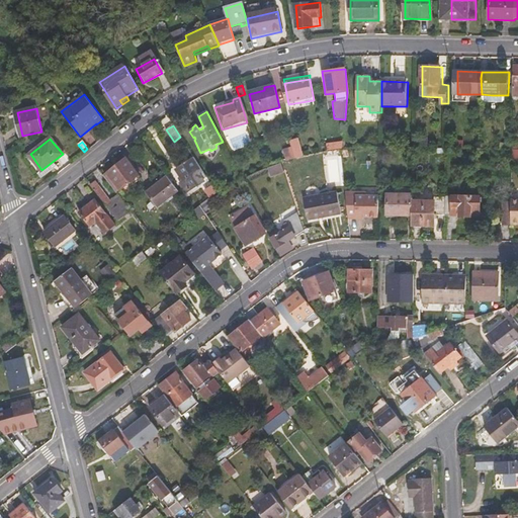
[(296,142),(288,144),(292,159),(300,157),(296,142)]
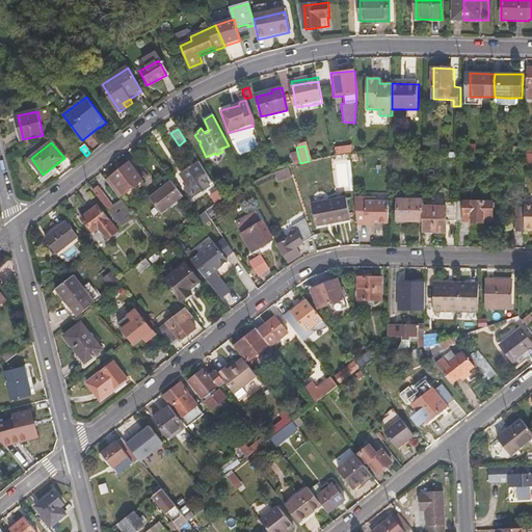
[(352,147),(336,149),(337,155),(351,152),(352,147)]
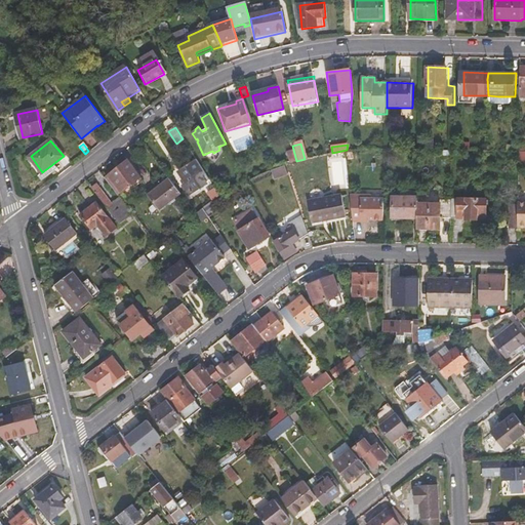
[(107,179),(117,193),(121,190),(122,191),(142,175),(128,158),(109,173),(110,176),(107,179)]
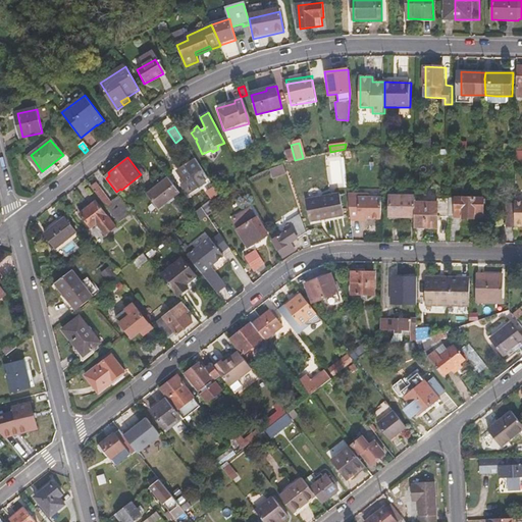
[(178,169),(187,181),(183,185),(189,193),(201,185),(206,191),(213,186),(195,158),(178,169)]
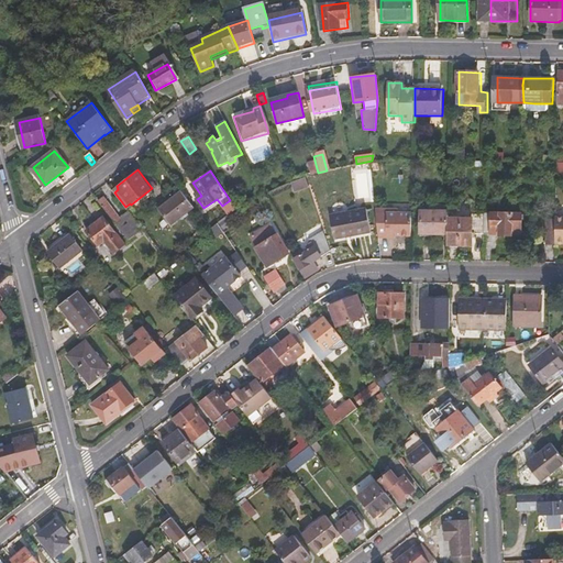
[(159,208),(172,223),(194,206),(181,190),(159,208)]
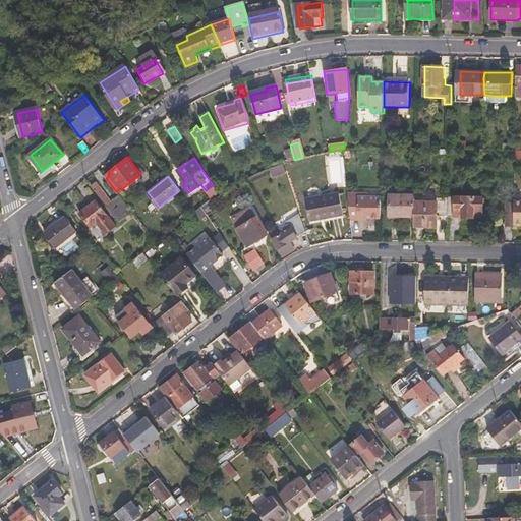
[(92,186),(108,207),(112,203),(97,183),(92,186)]
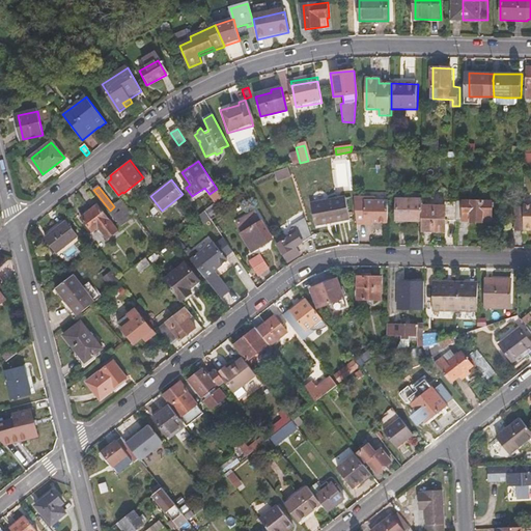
[(311,201),(313,222),(330,220),(330,222),(347,220),(345,198),(311,201)]
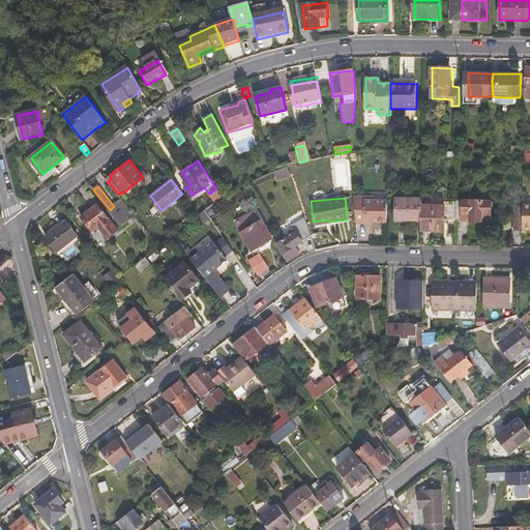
[(110,210),(122,227),(135,215),(122,200),(114,206),(110,210)]
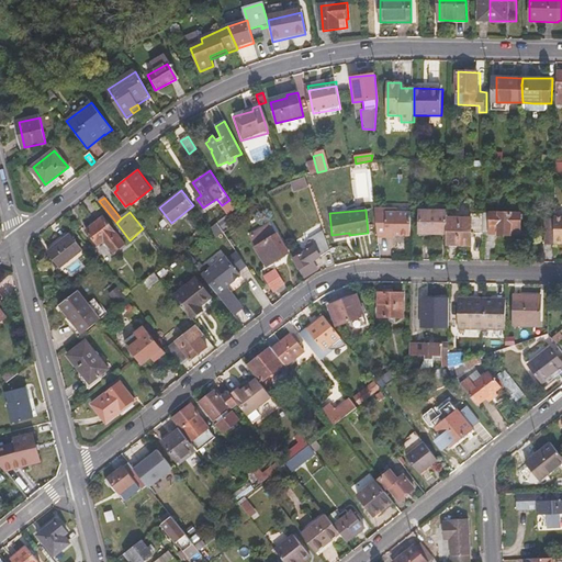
[(398,212),(375,212),(379,239),(388,239),(388,235),(395,235),(395,238),(412,238),(413,216),(398,216),(398,212)]
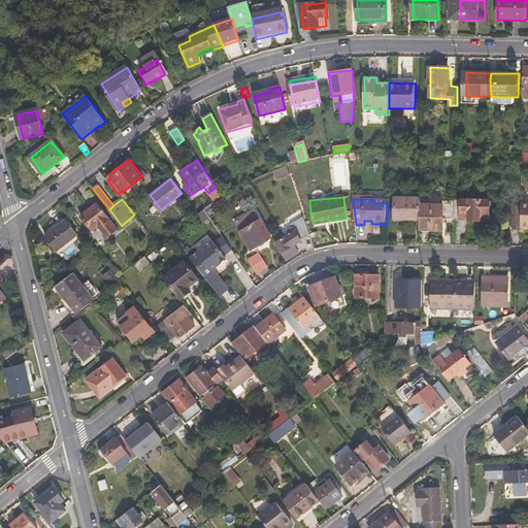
[(397,199),(397,219),(421,219),(421,205),(421,199),(397,199)]
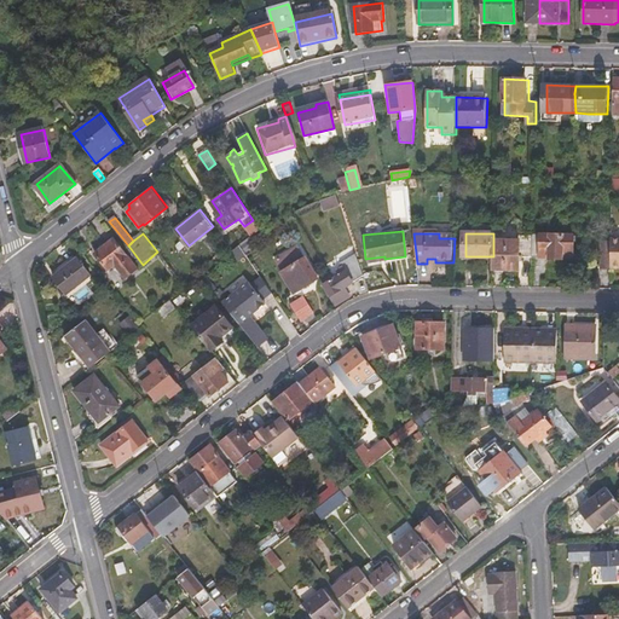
[(534,241),(534,258),(566,259),(566,256),(576,256),(574,236),(534,235),(534,241)]
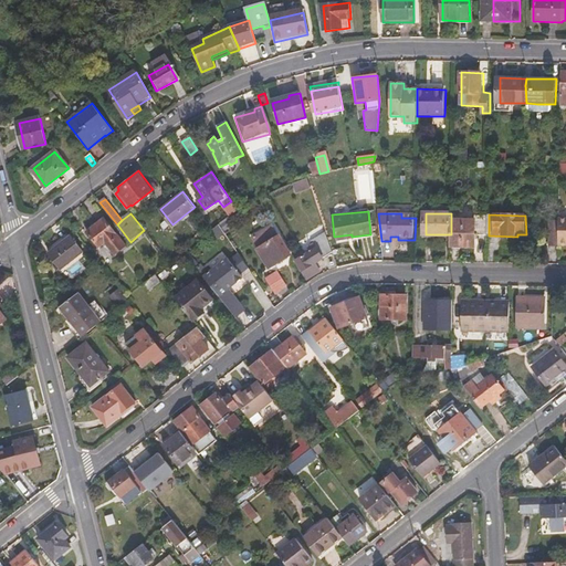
[(87,232),(100,247),(104,243),(113,255),(125,245),(104,219),(87,232)]
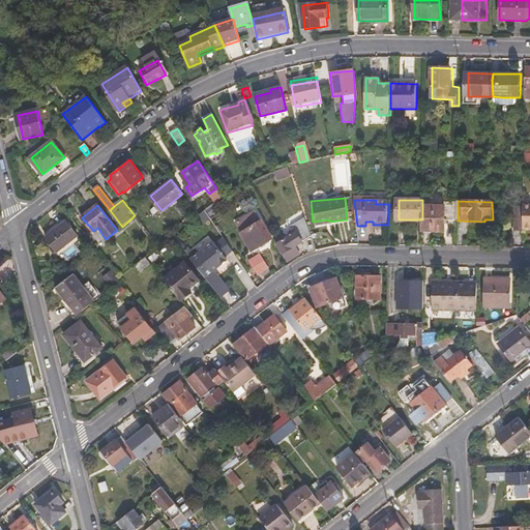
[(422,206),(422,219),(422,230),(447,231),(447,221),(458,221),(458,206),(422,206)]
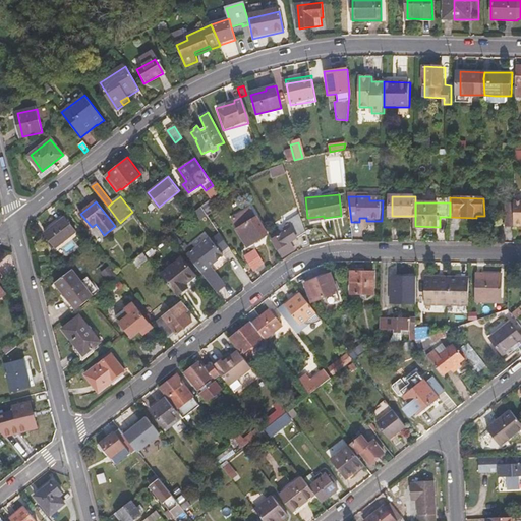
[(508,205),(507,228),(516,228),(516,226),(516,205),(508,205)]
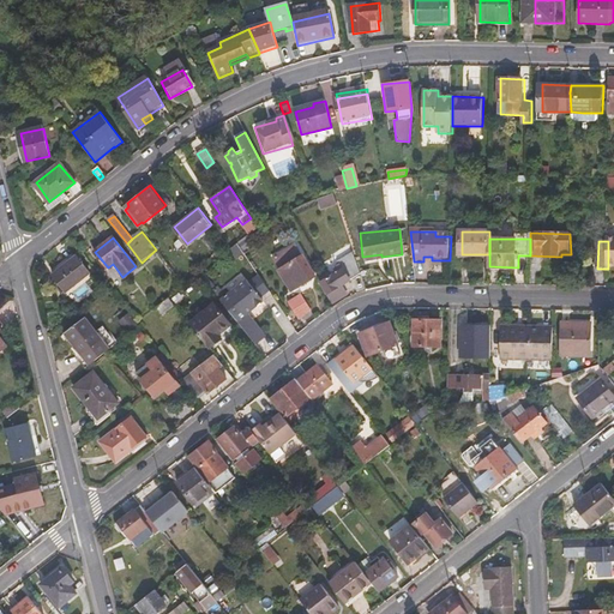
[(272,259),(293,289),(315,276),(295,245),(272,259)]
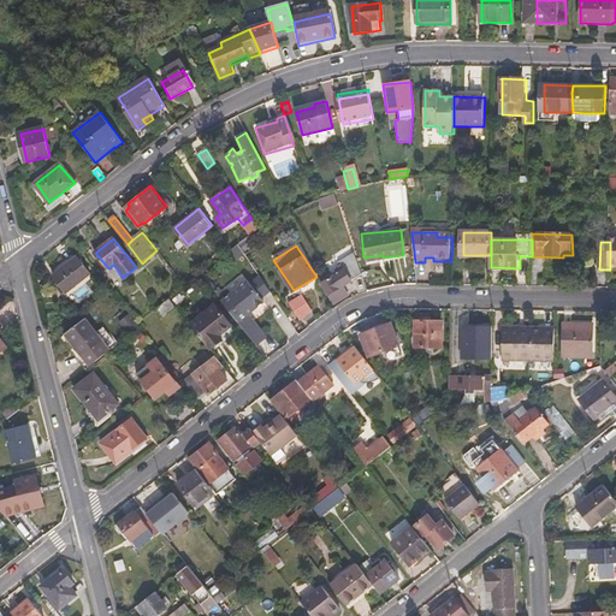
[(336,273),(321,283),(329,292),(338,286),(360,272),(351,252),(337,261),(338,264),(335,267),(336,273)]
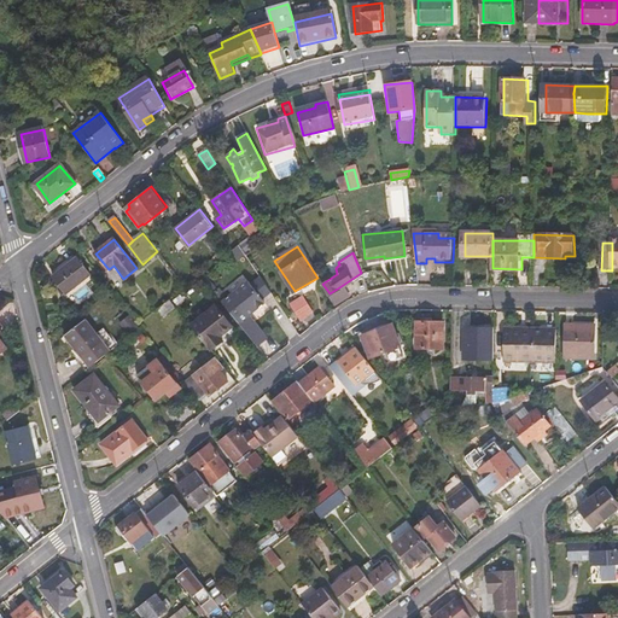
[(52,275),(65,293),(91,275),(77,257),(52,275)]
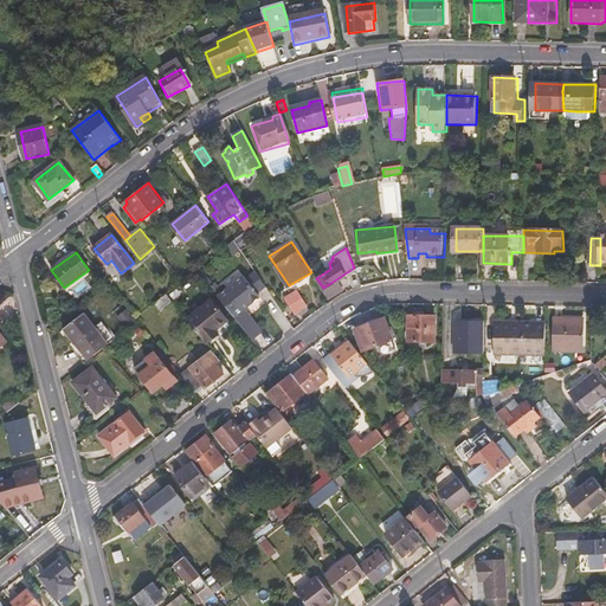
[(244,277),(219,296),(224,303),(252,340),(262,333),(242,307),(246,303),(249,305),(259,297),(244,277)]
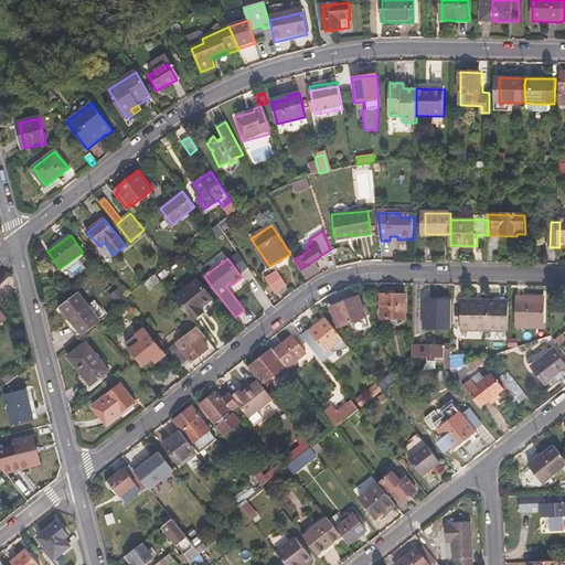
[(310,263),(301,268),(305,275),(313,268),(310,263)]
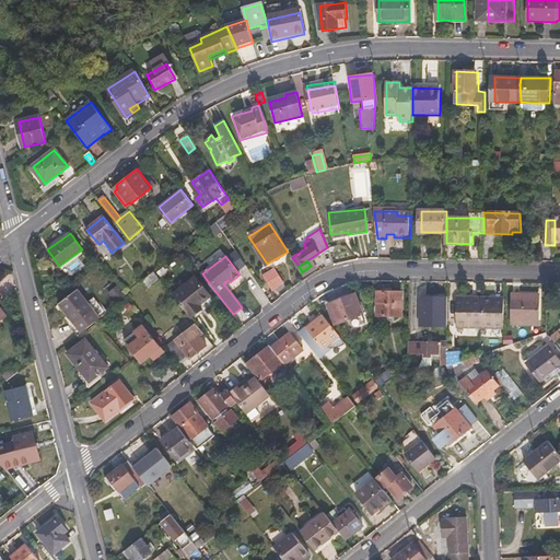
[(265,276),(275,290),(284,282),(276,268),(265,276)]
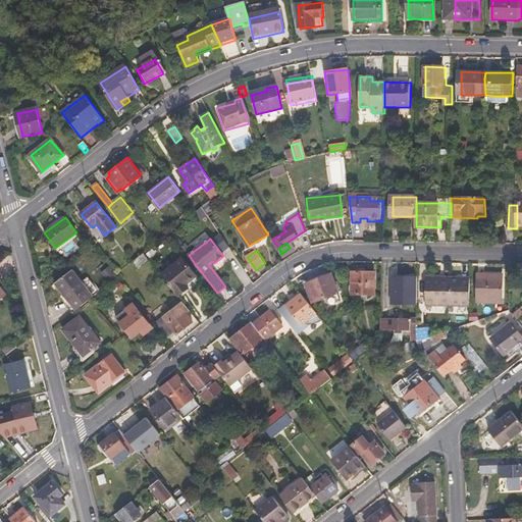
[(160,274),(176,296),(188,288),(185,284),(195,276),(181,259),(160,274)]
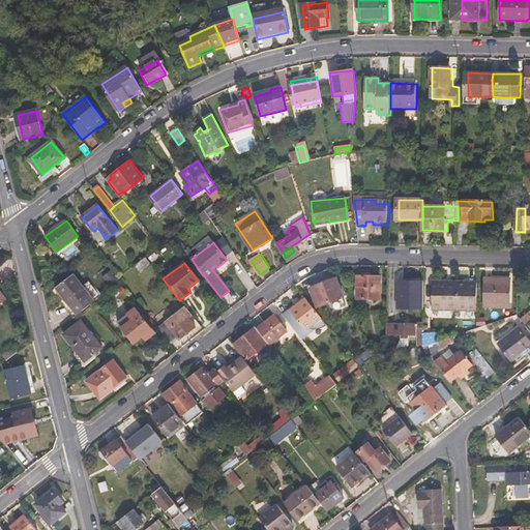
[(102,277),(110,287),(118,281),(111,271),(102,277)]
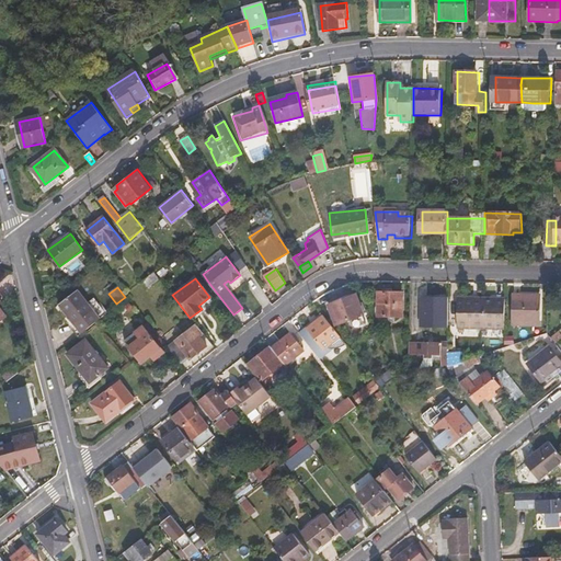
[(59,305),(75,324),(80,320),(91,311),(93,310),(77,289),(59,305)]
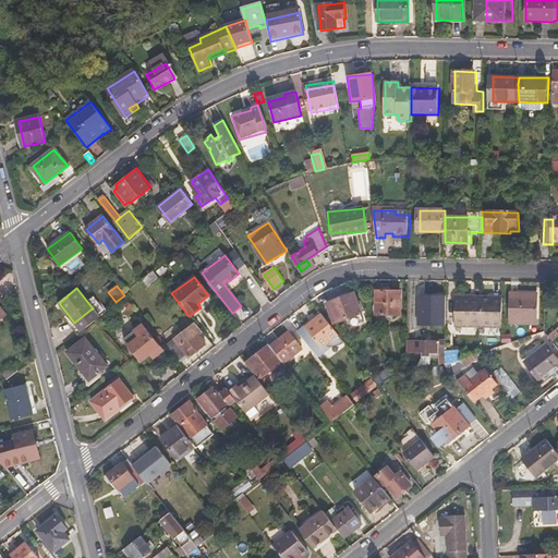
[(376,290),(376,313),(385,314),(385,318),(393,319),(393,313),(401,314),(401,291),(376,290)]
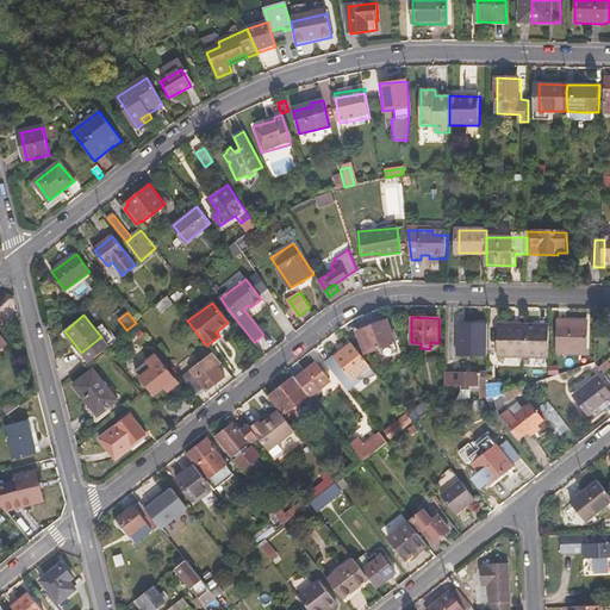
[(462,323),(462,338),(487,338),(489,321),(478,321),(477,324),(462,323)]
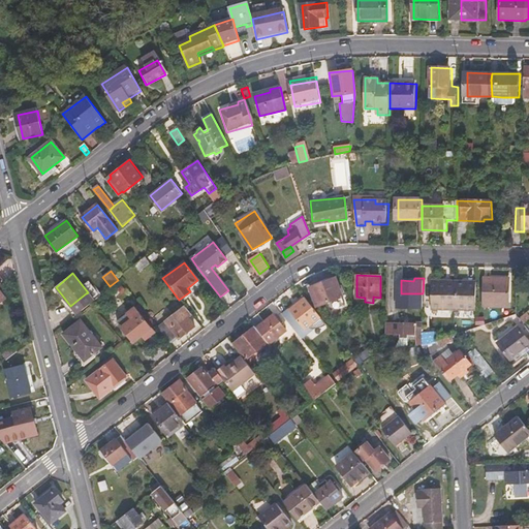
[(484,278),(484,306),(509,306),(509,278),(484,278)]
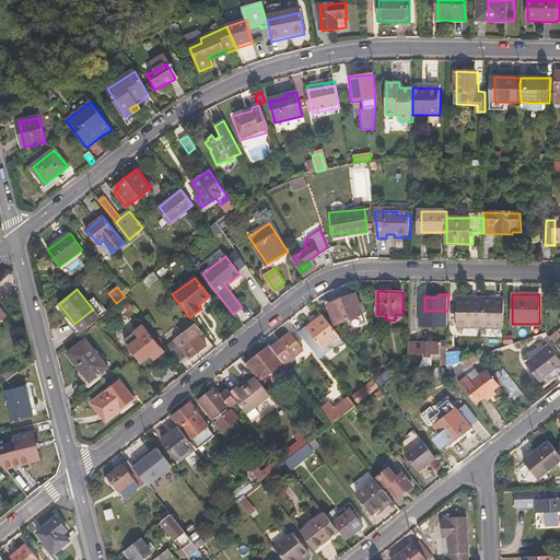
[(333,301),(338,323),(360,317),(354,295),(333,301)]
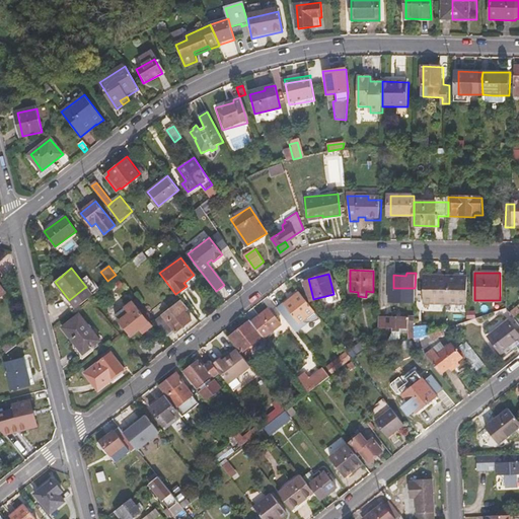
[(467,302),(468,278),(449,277),(449,279),(439,279),(439,277),(424,277),(424,301),(433,301),(434,303),(458,304),(459,301),(467,302)]
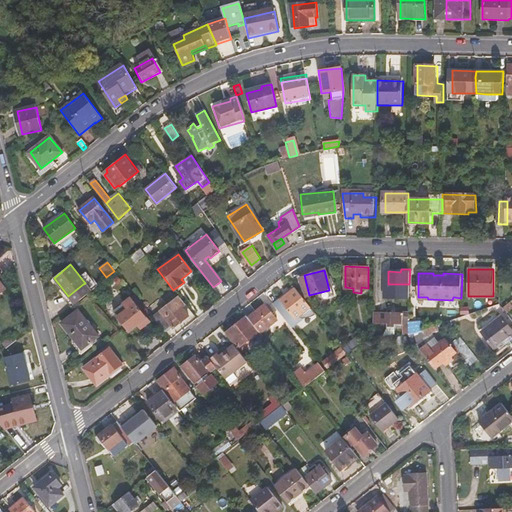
[(83,284),(73,292),(78,299),(88,291),(83,284)]
